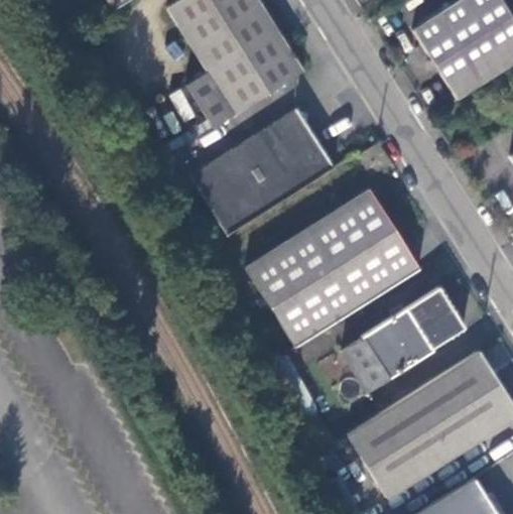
[(185,85),(211,127),(303,69),(259,0),(175,0),(169,4),(210,69),(185,85)]
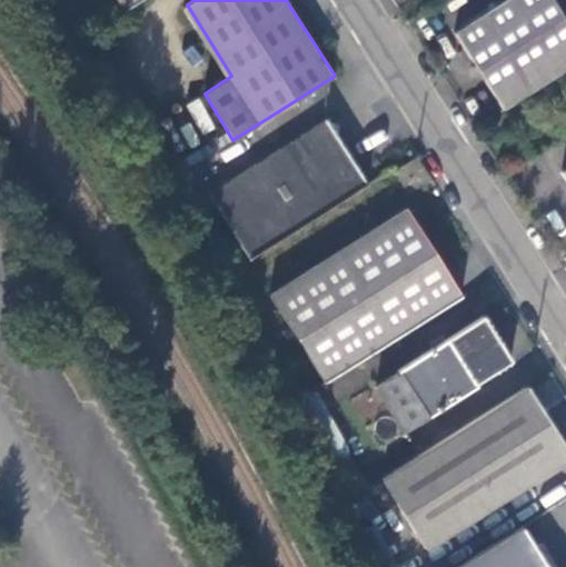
[(505,0),(457,30),(504,105),(565,66),(565,15),(556,0),(505,0)]
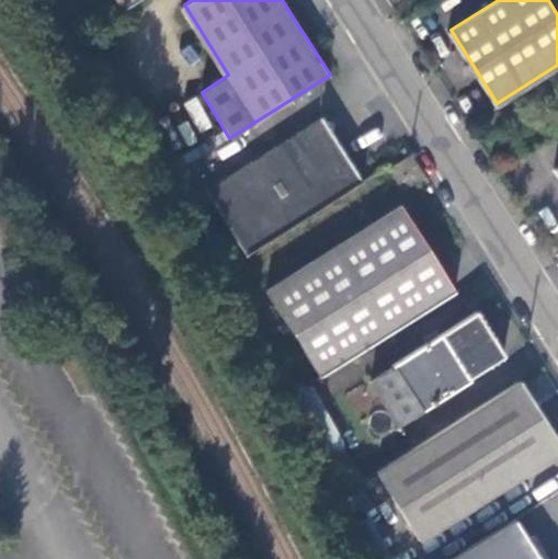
[(205,193),(245,257),(362,183),(330,133),(334,123),(320,121),(205,193)]
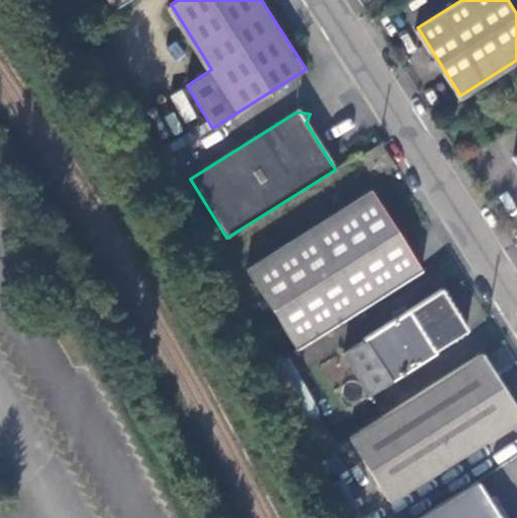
[(297,349),(423,270),(370,190),(246,269),(297,349)]
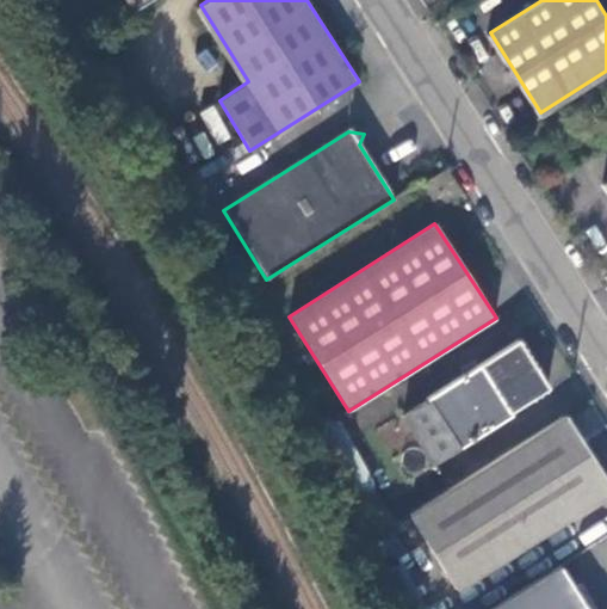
[(408,412),(438,459),(514,412),(513,411),(551,386),(521,338),(431,394),(432,398),(408,412)]
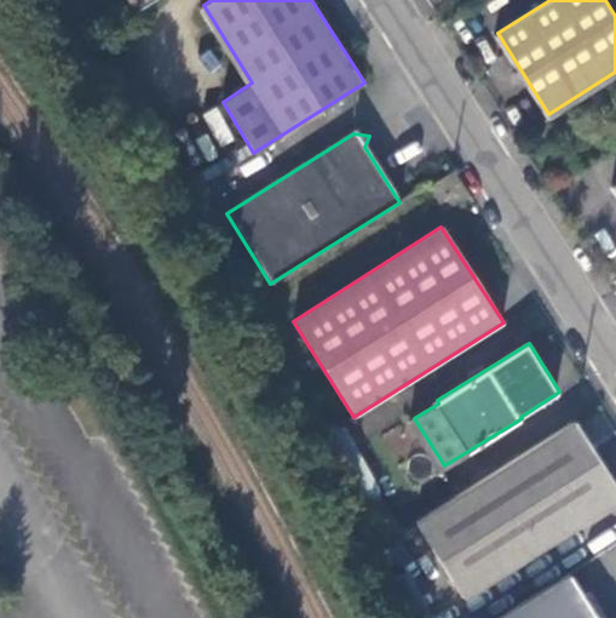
[(615,479),(577,419),(419,520),(468,596),(615,502),(615,479)]
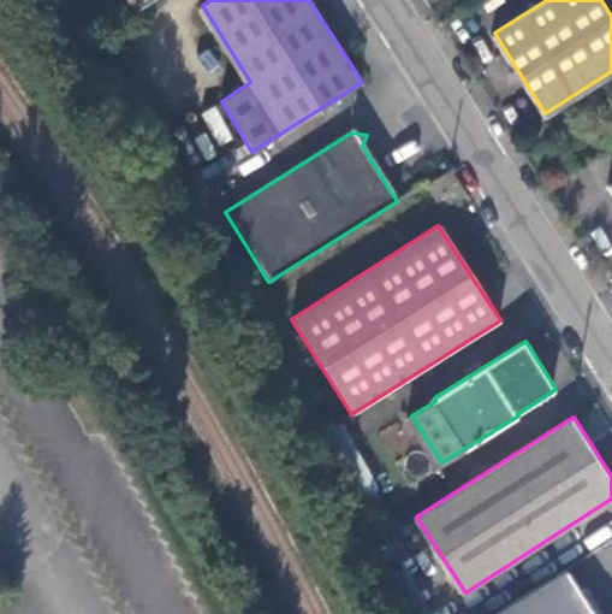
[(340,421),(318,436),(355,508),(356,507),(376,494),(340,421)]
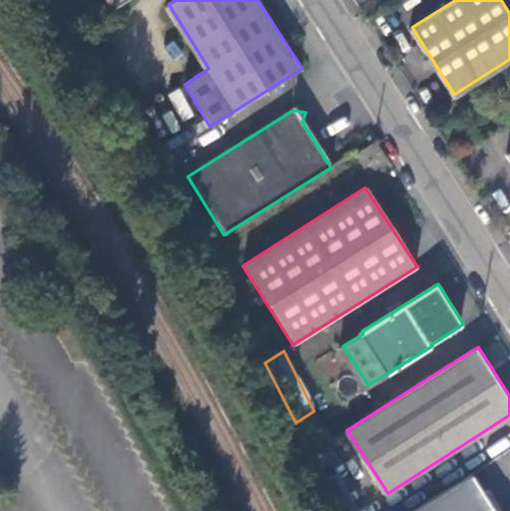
[(314,411),(297,422),(314,452),(324,445),(335,438),(318,409),(314,411)]
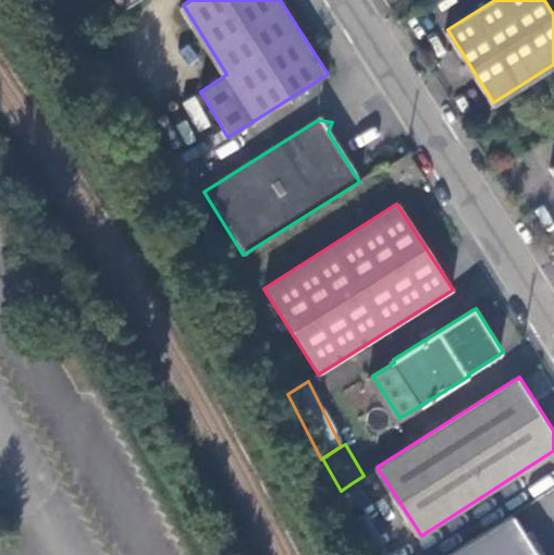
[(341,491),(339,492),(369,554),(389,554),(352,483),(341,491)]
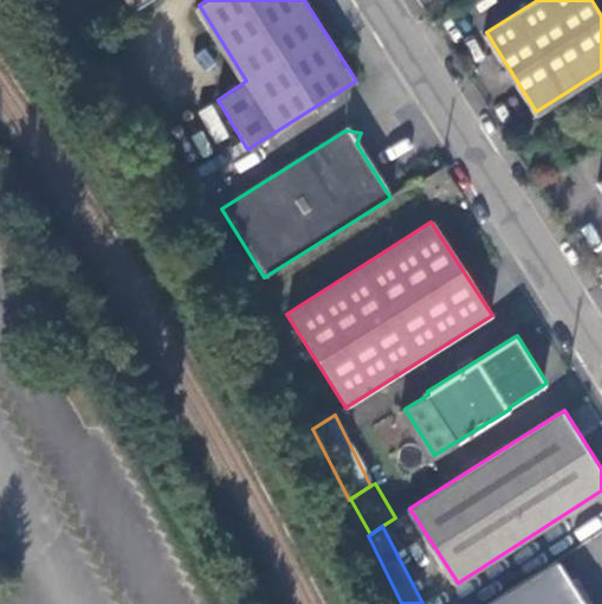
[(588,603),(557,556),(480,603),(588,603)]
